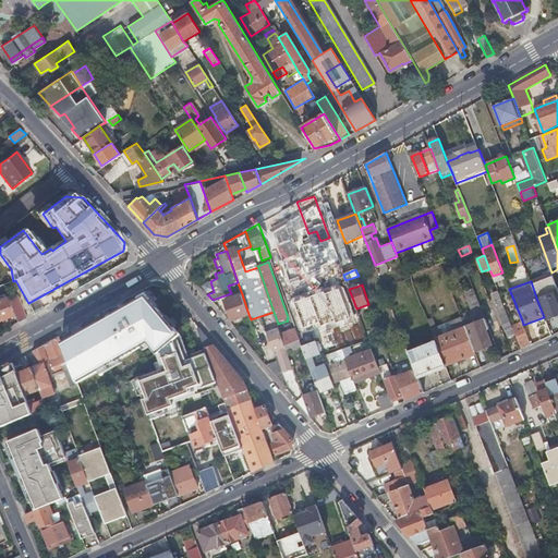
[(484,315),(474,289),(465,292),(476,318),(484,315)]
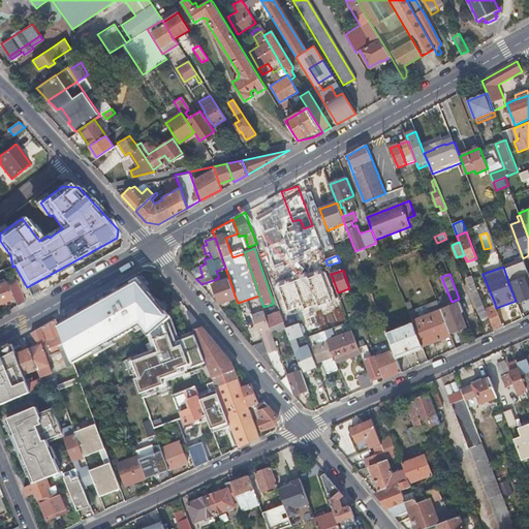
[(516,301),(518,305),(528,300),(528,274),(508,282),(516,301)]
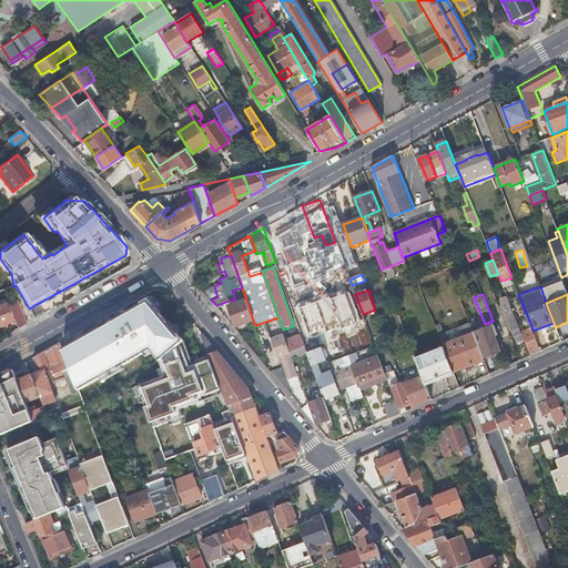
[(149,300),(64,351),(79,391),(80,394),(152,352),(161,363),(185,343),(188,341),(149,300)]
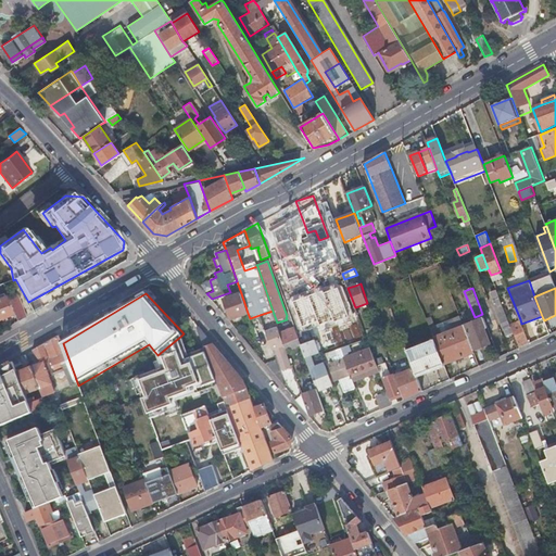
[(231,318),(248,313),(241,293),(225,299),(231,318)]
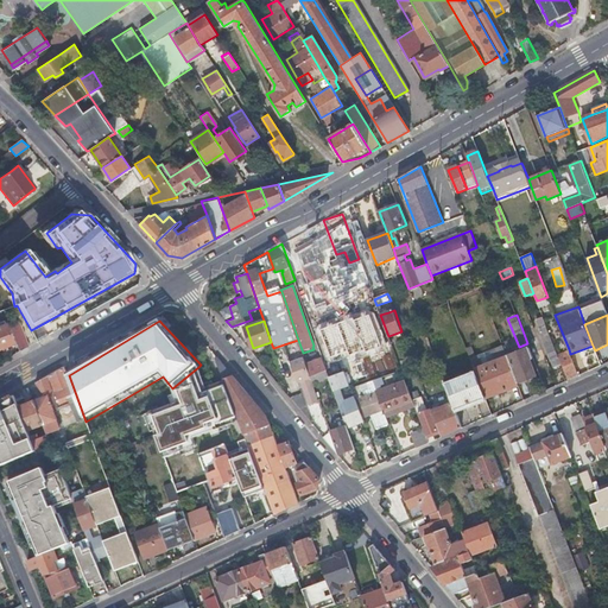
[(19,350),(29,346),(19,322),(10,325),(19,350)]
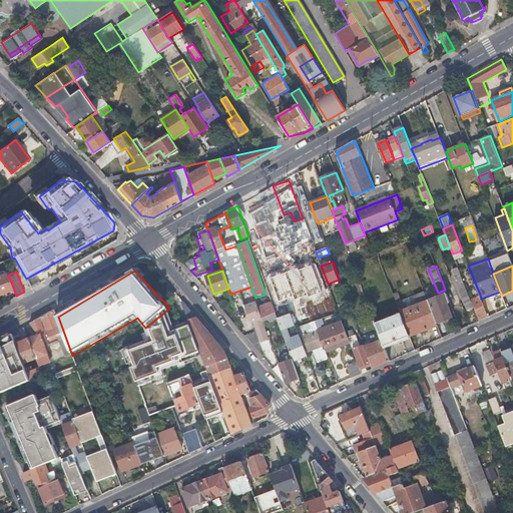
[(0,294),(11,290),(5,274),(0,275),(0,294)]
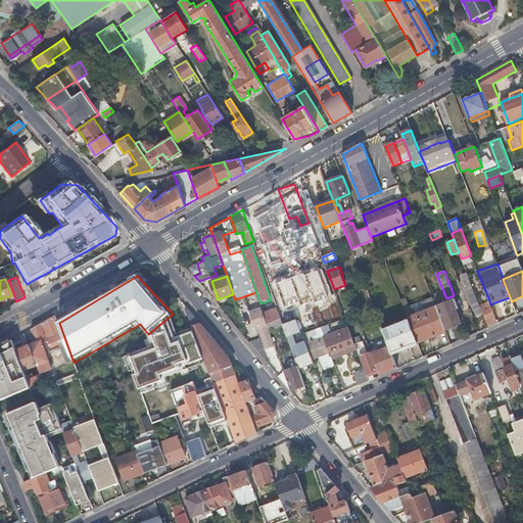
[(474,291),(469,294),(476,314),(482,312),(474,291)]
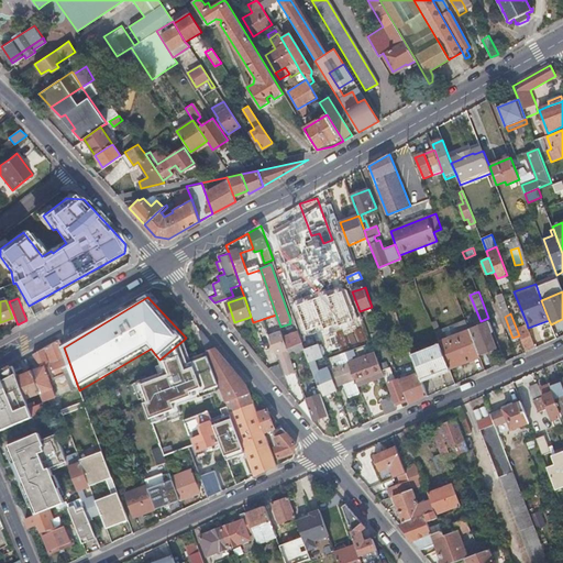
[(470,330),(465,319),(454,323),(460,338),(460,340),(455,342),(459,351),(453,353),(449,342),(443,327),(434,330),(440,343),(450,368),(481,356),(479,355),(470,330)]
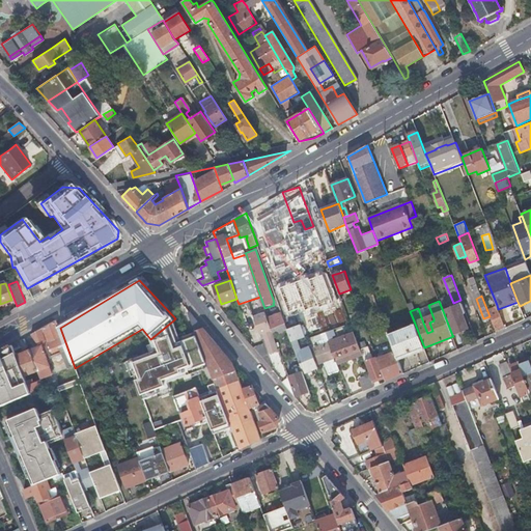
[(464,313),(466,312),(463,304),(443,311),(452,335),(470,328),(464,313)]
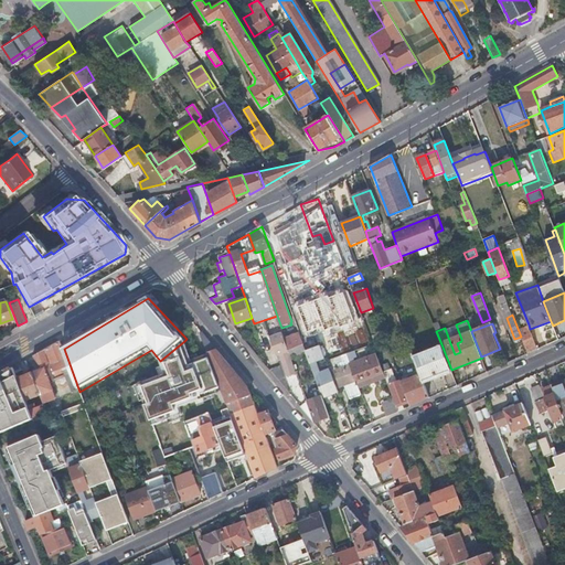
[(259,337),(267,334),(264,324),(256,327),(259,337)]
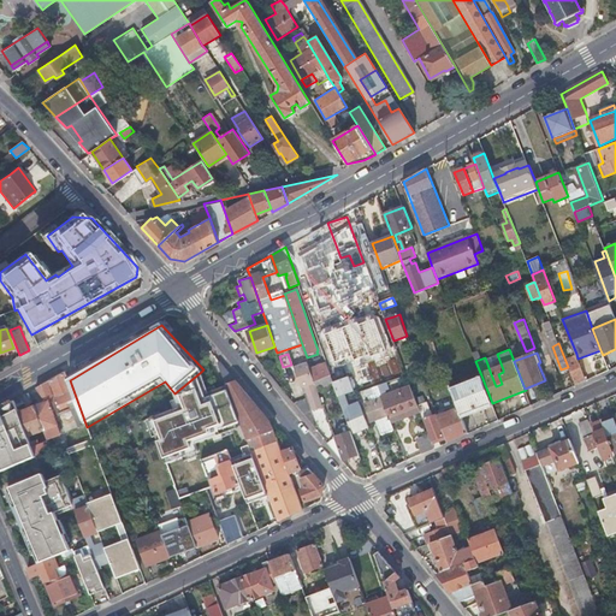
[(503,369),(497,354),(485,357),(491,374),(503,369)]
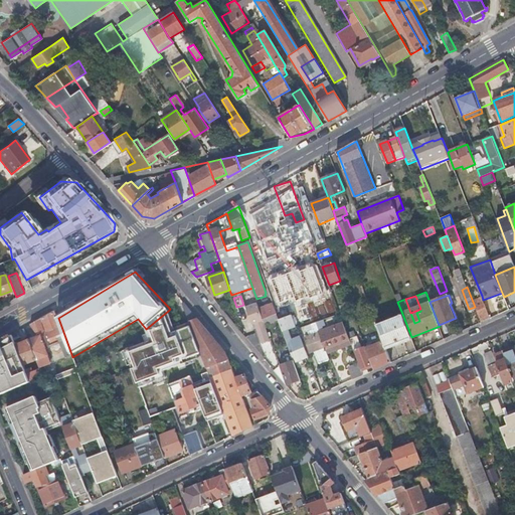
[(473,300),(481,322),(490,318),(483,300),(482,296),(473,300)]
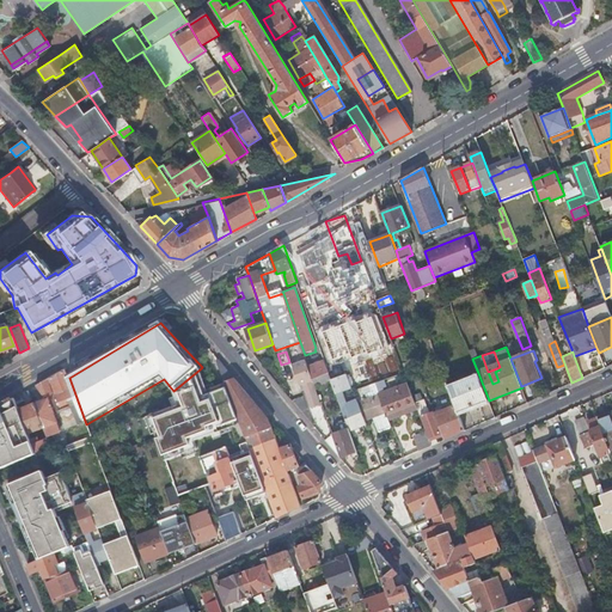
[(268,494),(276,518),(301,505),(288,469),(281,450),(273,427),(267,416),(219,359),(216,360),(226,383),(240,421),(254,457),(268,494)]
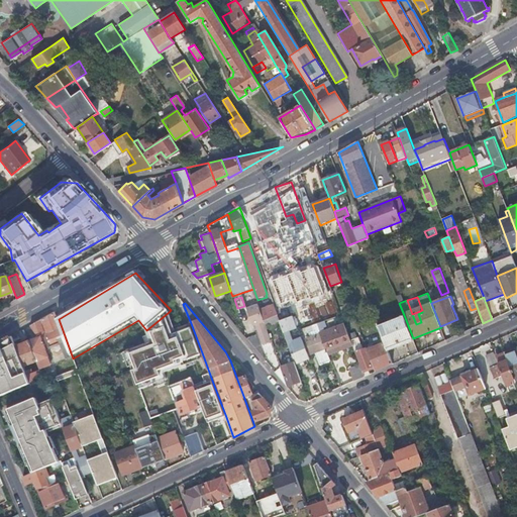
[(264,321),(265,321),(265,320),(261,309),(259,304),(247,308),(250,316),(253,325),(257,324),(259,329),(264,343),(271,340),(264,321)]
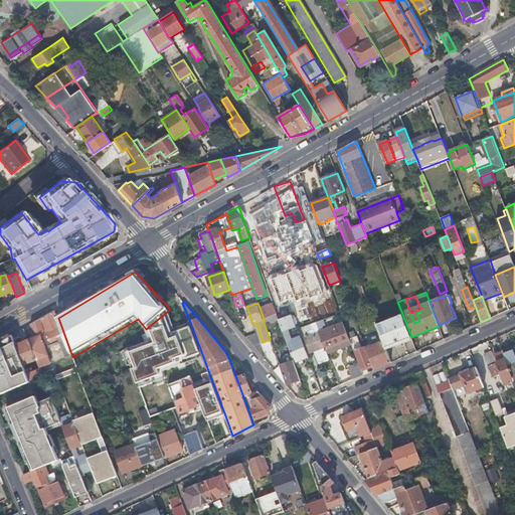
[(264,319),(277,313),(274,303),(273,303),(260,308),(264,319)]
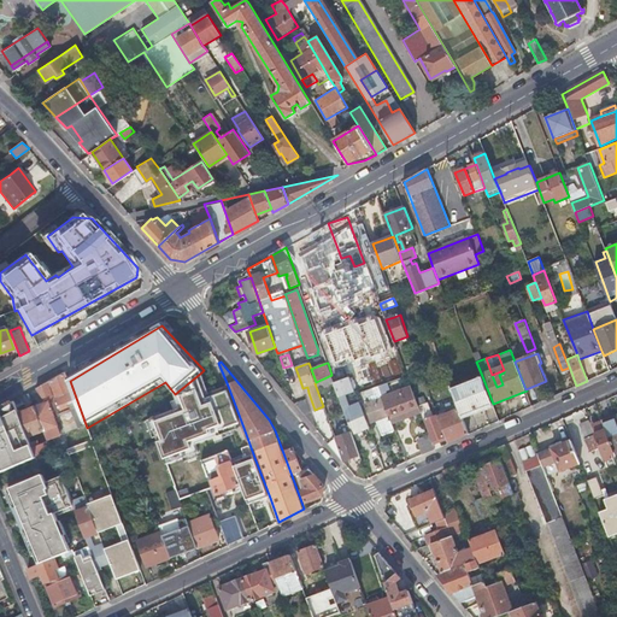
[(48,398),(50,401),(56,418),(66,415),(65,411),(80,406),(70,381),(66,371),(43,385),(48,398)]
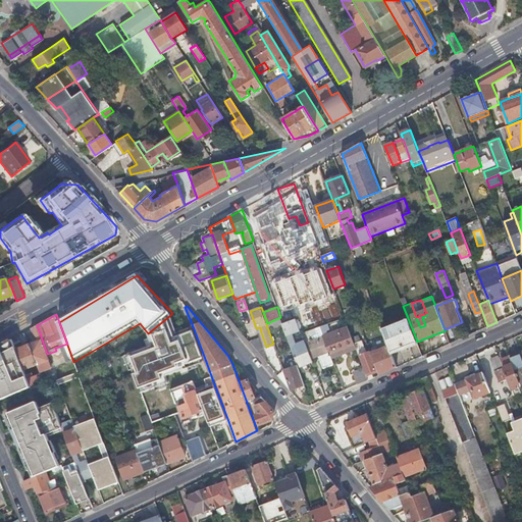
[(175,333),(170,315),(148,333),(152,346),(128,355),(144,394),(168,386),(167,377),(185,371),(183,367),(205,359),(193,326),(175,333)]
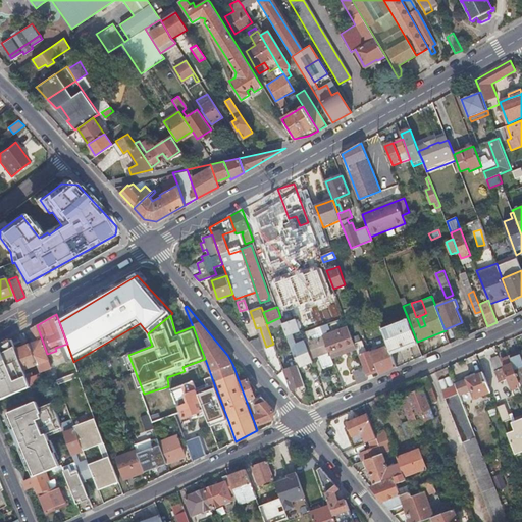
[(267,324),(269,329),(282,323),(282,322),(280,317),(267,323),(267,324)]
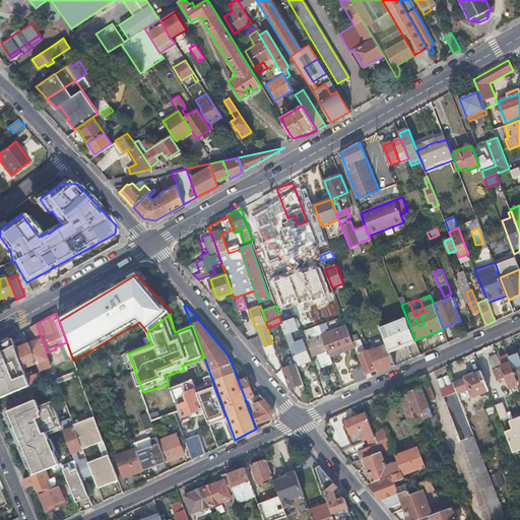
[(389,350),(415,340),(406,317),(380,327),(382,333),(387,344),(389,350)]
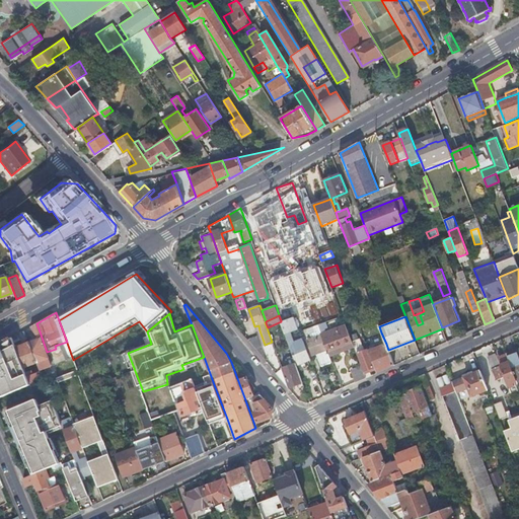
[(327,350),(329,356),(355,347),(346,325),(330,330),(326,321),(321,322),(319,323),(322,334),(321,335),(326,350),(327,350)]
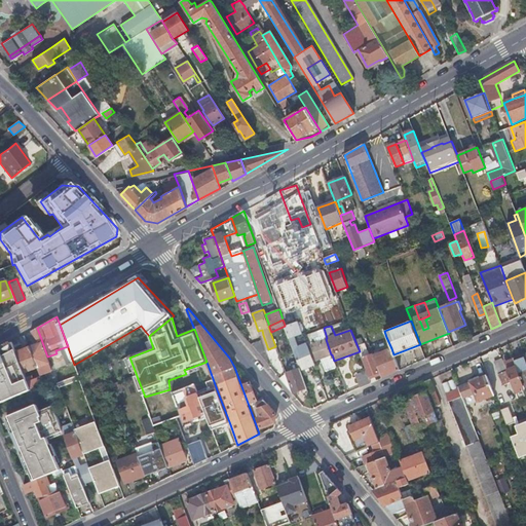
[(39,340),(41,339),(37,328),(32,330),(39,340)]
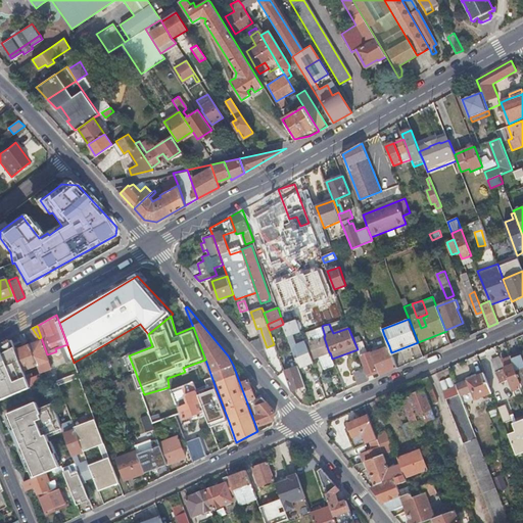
[(323,367),(334,363),(332,359),(330,352),(329,352),(324,337),(325,336),(322,326),(317,328),(319,334),(315,335),(317,339),(310,342),(315,359),(319,357),(323,367)]
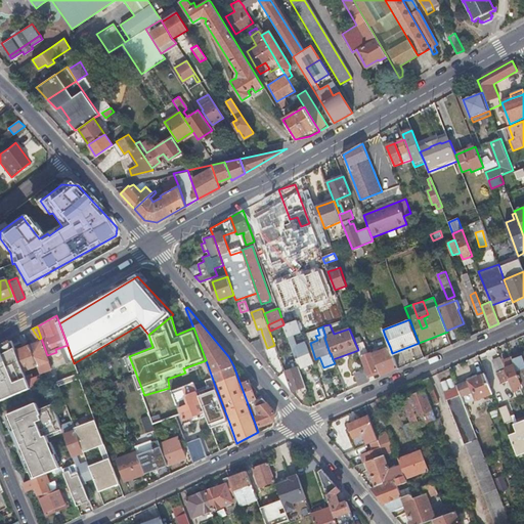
[(0,398),(1,401),(31,388),(29,383),(17,351),(13,340),(0,346),(0,398)]
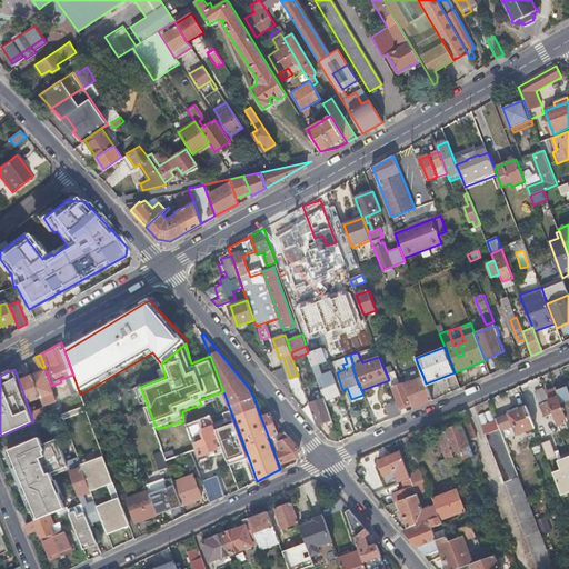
[(336,396),(340,393),(332,371),(320,377),(317,369),(315,370),(322,391),(325,399),(336,396)]
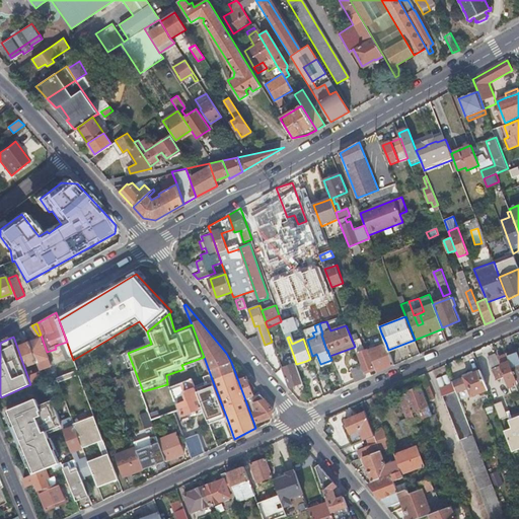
[(17,348),(28,379),(43,373),(42,371),(33,374),(29,365),(38,362),(41,368),(52,364),(47,352),(42,338),(17,348)]
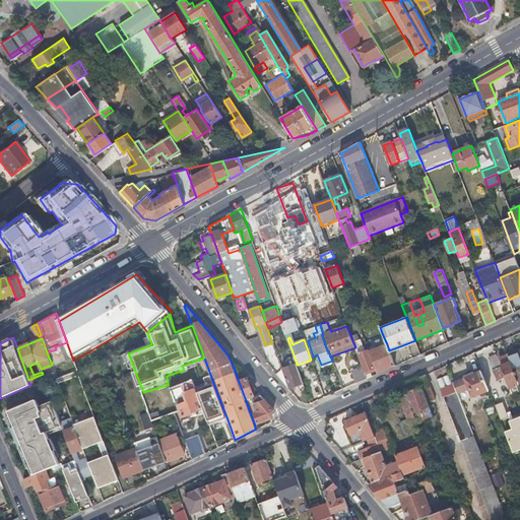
[(47,352),(52,365),(65,361),(72,358),(69,347),(67,342),(55,346),(56,349),(47,352)]
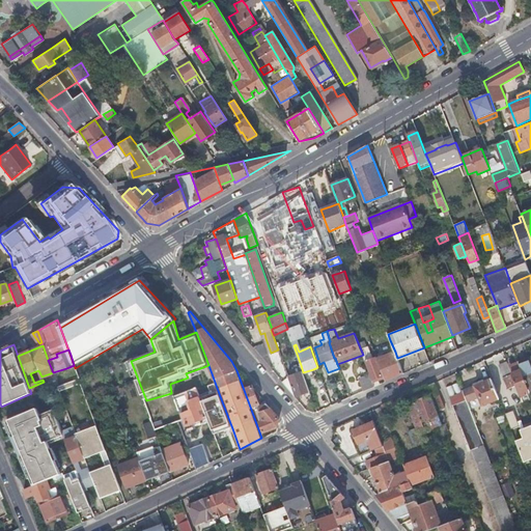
[(386,381),(403,373),(397,358),(395,352),(378,358),(384,374),(386,381)]
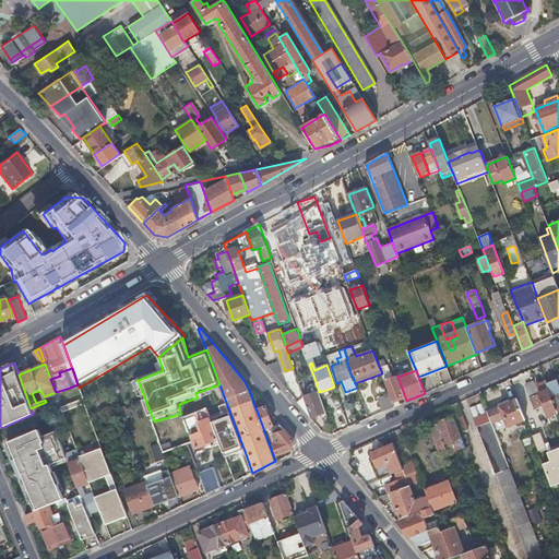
[(547,383),(558,413),(558,412),(558,375),(556,376),(557,379),(547,383)]
